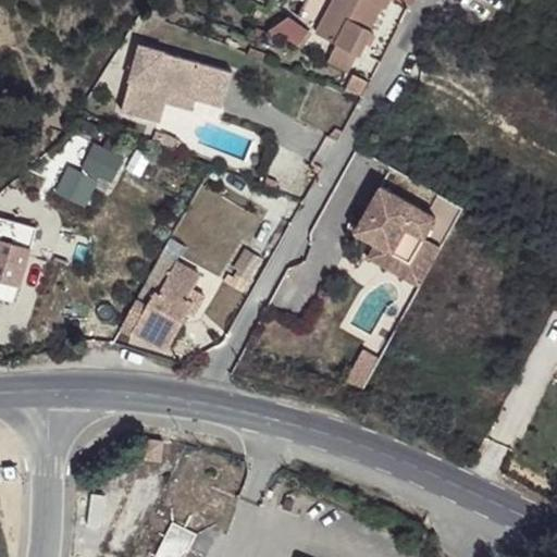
[(387,0),(308,0),(299,17),(320,28),(318,33),(337,44),(358,54),(359,56),(372,29),(370,28),(382,7),(384,8),(387,0)]
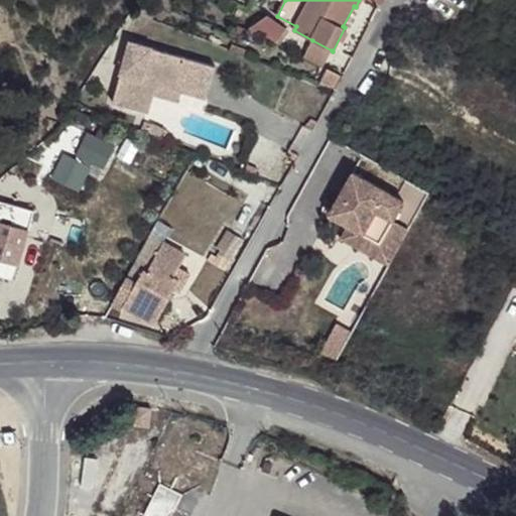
[(269,16),(253,27),(276,41),(286,27),(269,16)]
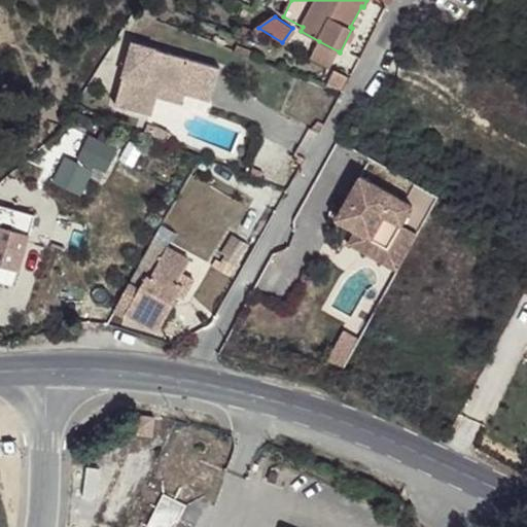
[(319,41),(312,57),(330,66),(339,51),(319,41)]
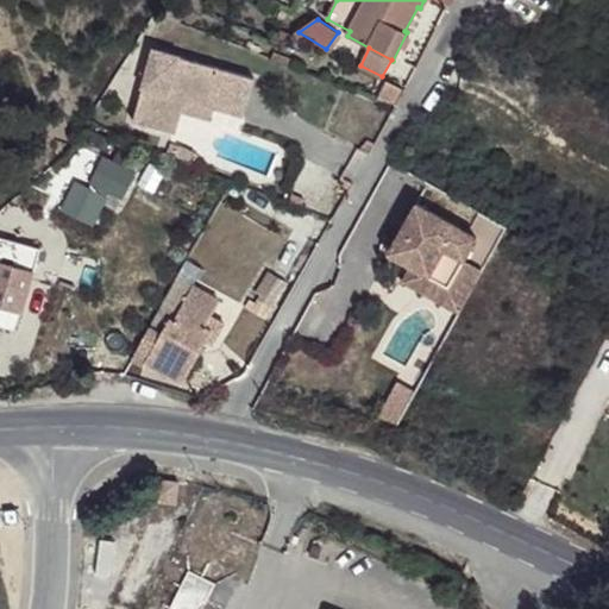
[(133,121),(174,133),(181,112),(184,99),(215,108),(244,115),(255,77),(154,49),(133,121)]
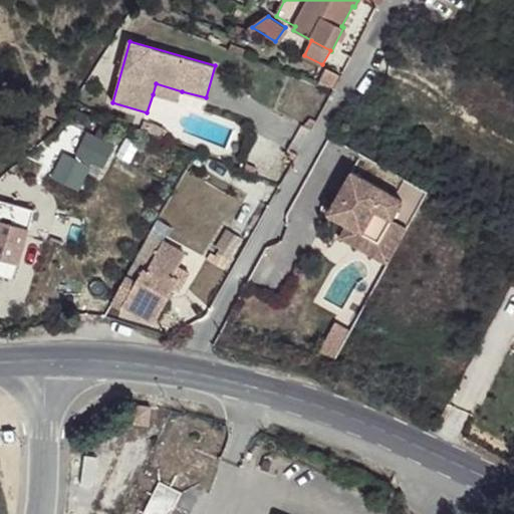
[(327,68),(319,83),(333,88),(340,75),(327,68)]
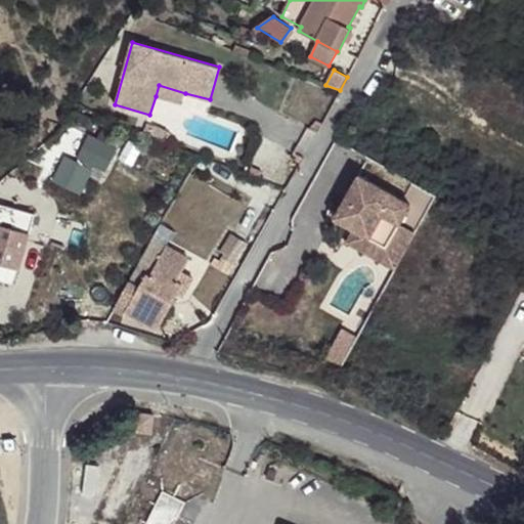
[(185,93),(159,85),(156,96),(182,103),(185,93)]
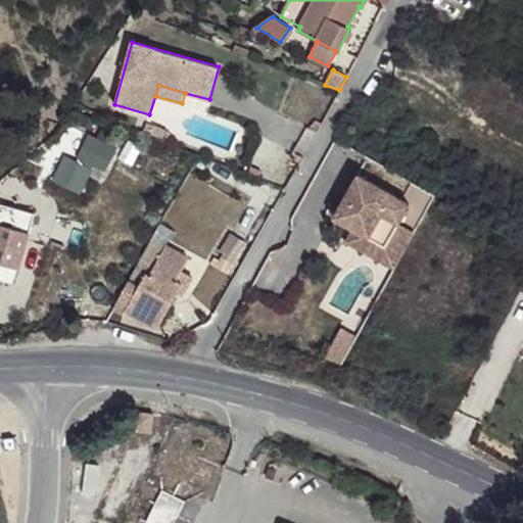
[(322,125),(316,122),(310,129),(318,133),(322,125)]
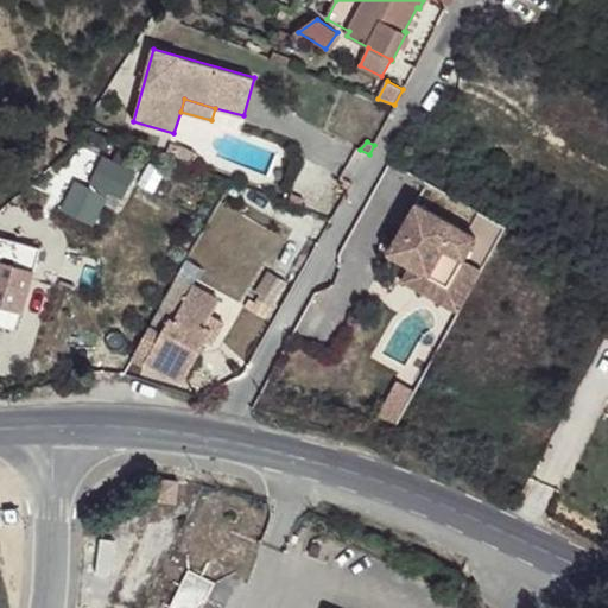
[(178,146),(173,158),(191,165),(196,153),(178,146)]
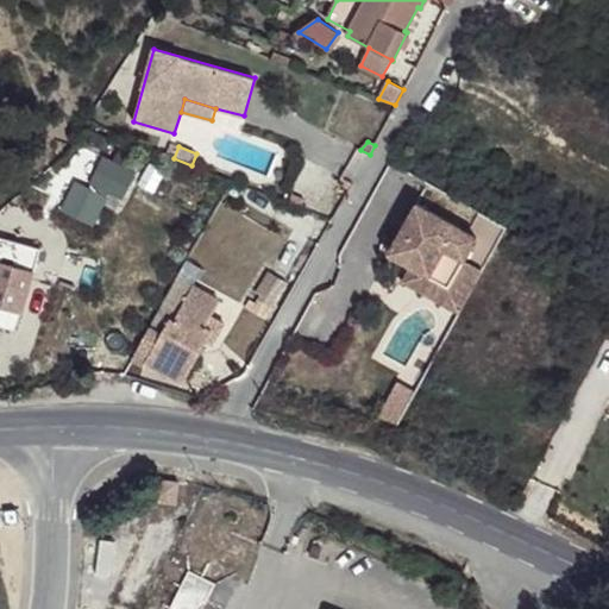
[(110,158),(106,168),(118,174),(123,164),(110,158)]
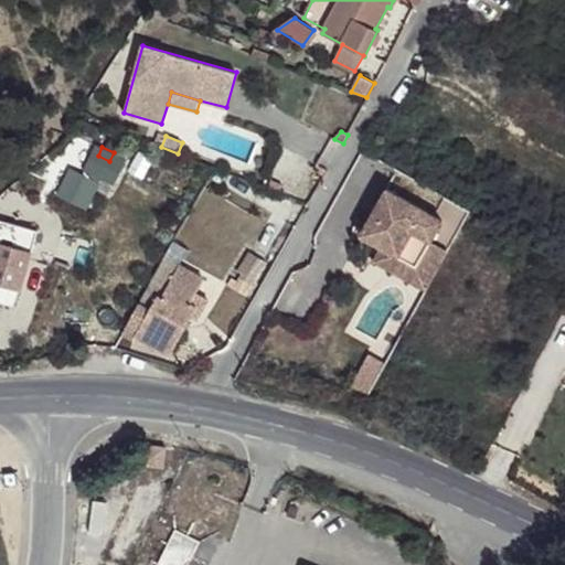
[(72,169),(59,194),(87,208),(102,178),(105,180),(113,163),(109,161),(98,156),(93,153),(85,170),(88,171),(85,176),(72,169)]
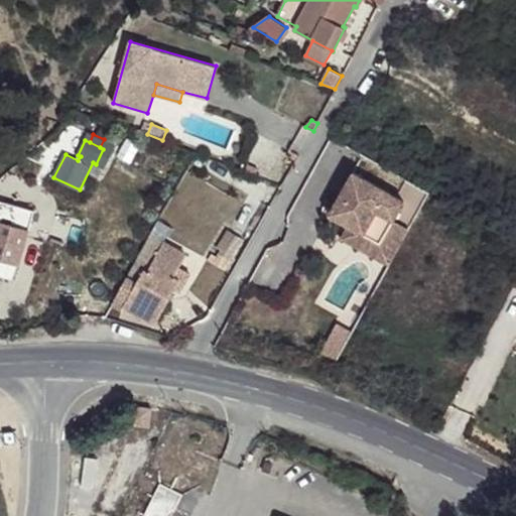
[(258,169),(248,164),(245,171),(256,175),(258,169)]
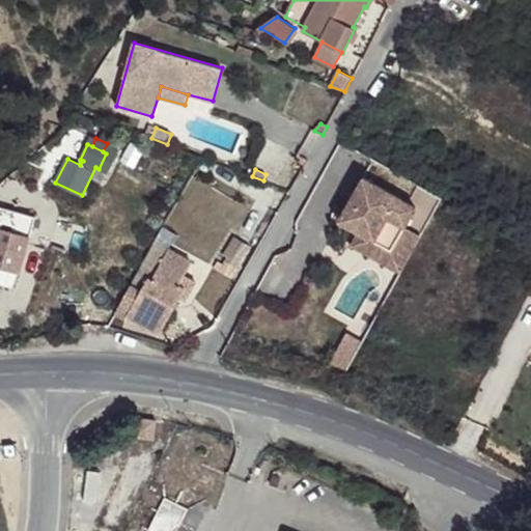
[(358,232),(374,242),(391,250),(404,227),(417,207),(363,176),(338,221),(358,232)]
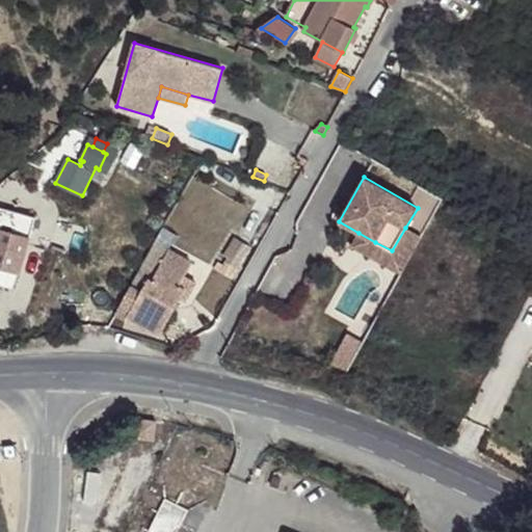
[(351,245),(402,273),(422,236),(405,228),(392,250),(358,233),(351,245)]
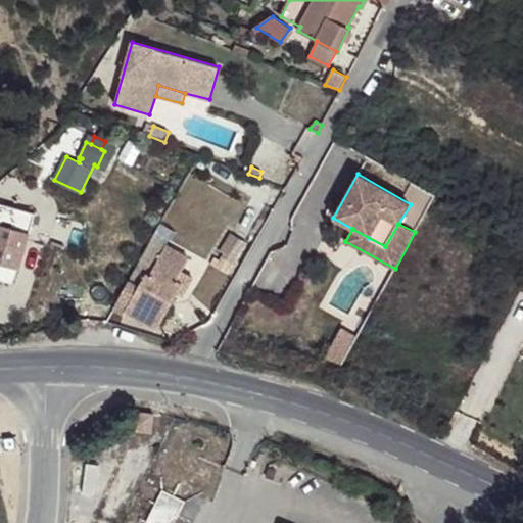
[(30,234),(0,225),(0,264),(16,269),(19,270),(30,234)]
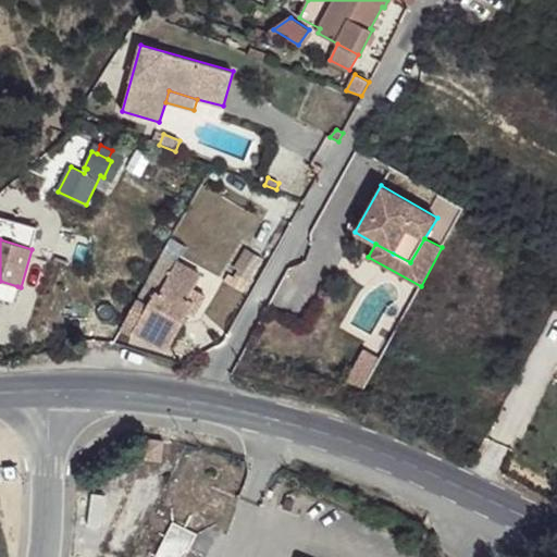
[(234,268),(250,276),(262,258),(246,249),(234,268)]
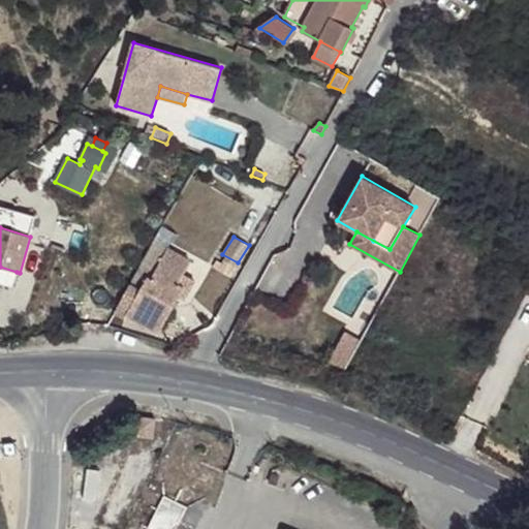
[(166,251),(152,244),(115,311),(126,317),(128,314),(159,332),(179,297),(186,284),(179,280),(190,261),(167,249),(166,251)]
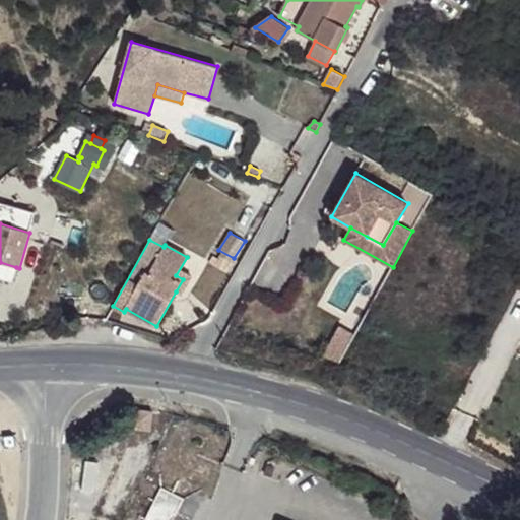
[(16,267),(0,262),(0,278),(12,282),(16,267)]
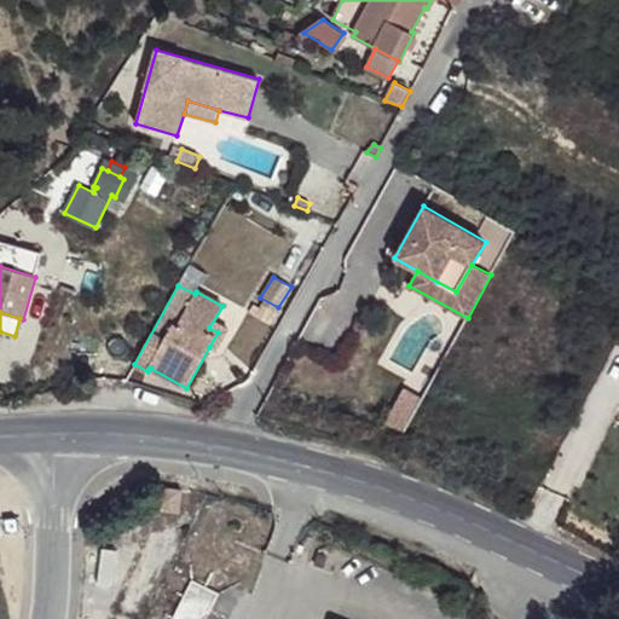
[(227,329),(214,320),(209,328),(218,333),(209,347),(215,351),(227,329)]
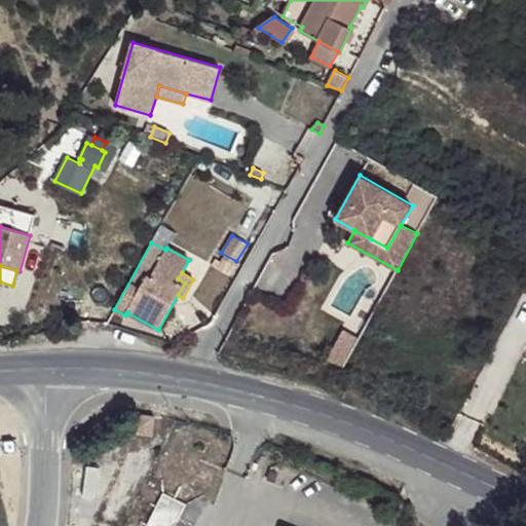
[(345,366),(360,339),(343,330),(328,360),(345,366)]
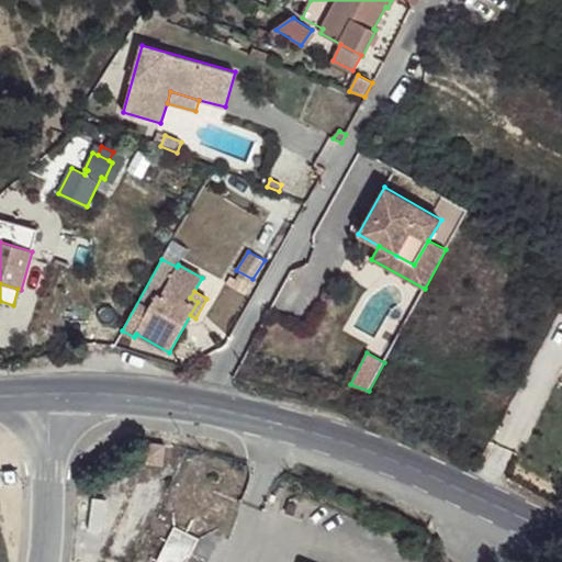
[(161,465),(165,446),(143,444),(141,463),(161,465)]
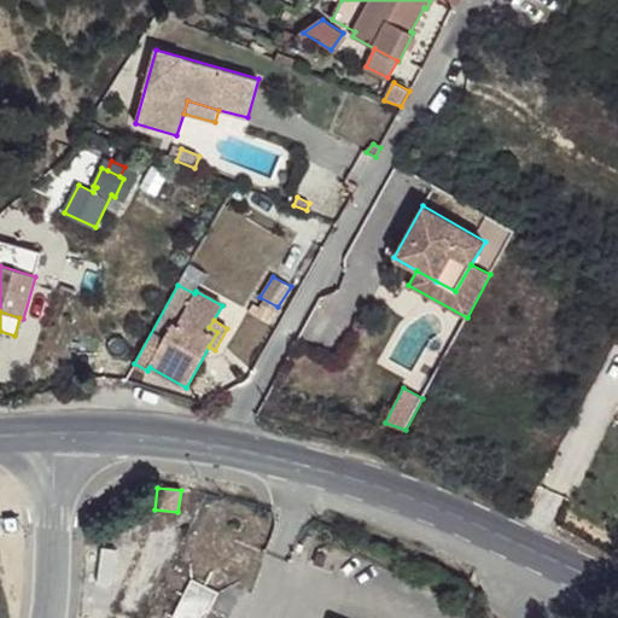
[(170,617),(202,617),(215,589),(188,578),(170,617)]
